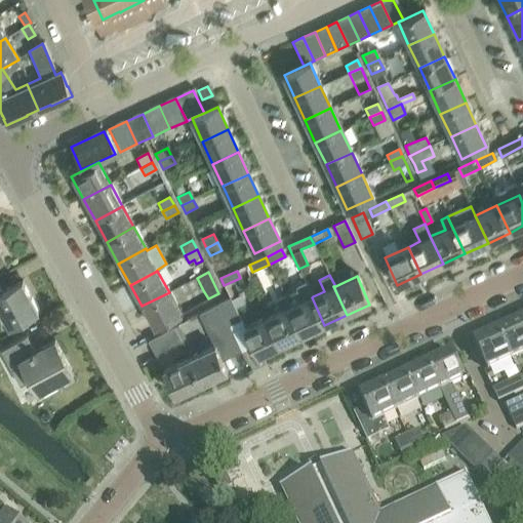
[(0,317),(6,328),(35,313),(18,283),(0,293),(0,317)]
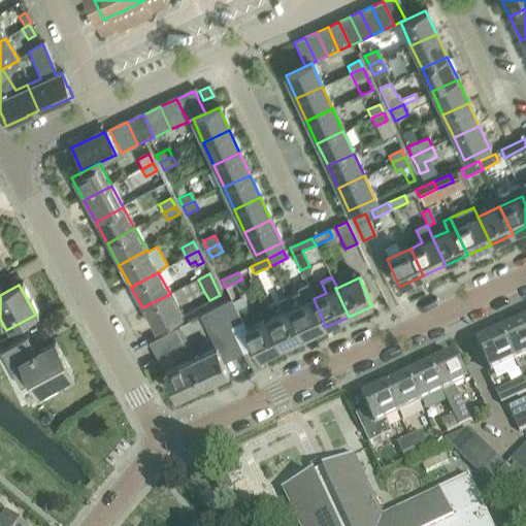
[(291,308),(304,337),(326,327),(314,299),(315,298),(308,285),(297,290),(303,303),(291,308)]
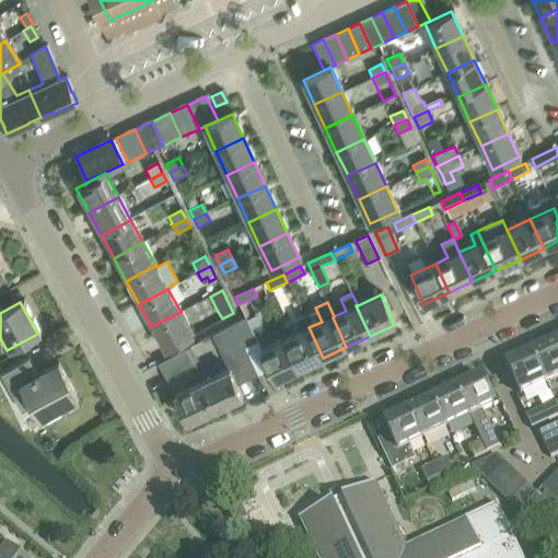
[(181,312),(151,326),(164,350),(193,335),(181,312)]
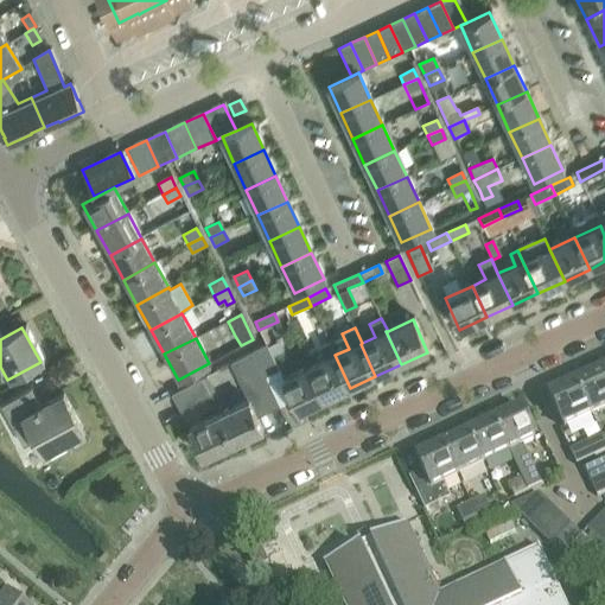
[(309,368),(324,400),(350,388),(335,355),(329,343),(316,349),(322,362),(309,368)]
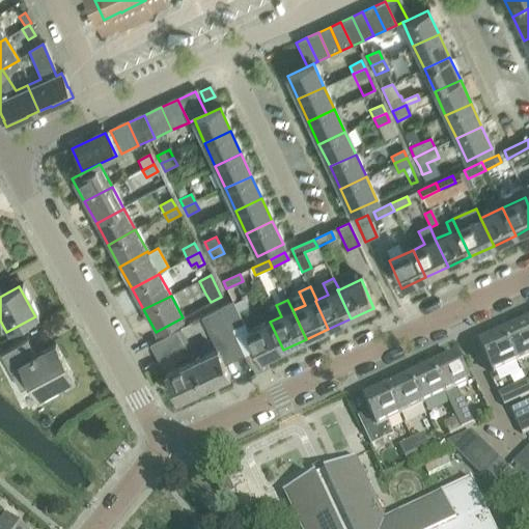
[(232,302),(221,307),(231,329),(243,324),(232,302)]
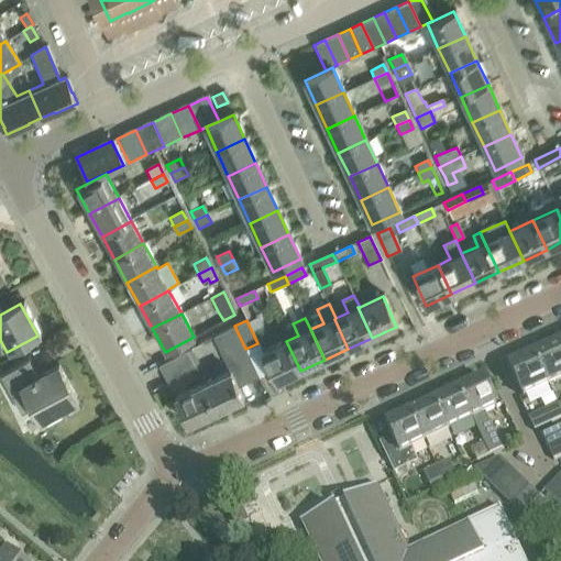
[(229,372),(202,384),(216,411),(242,399),(237,387),(251,380),(257,377),(245,349),(234,326),(212,338),(229,372)]
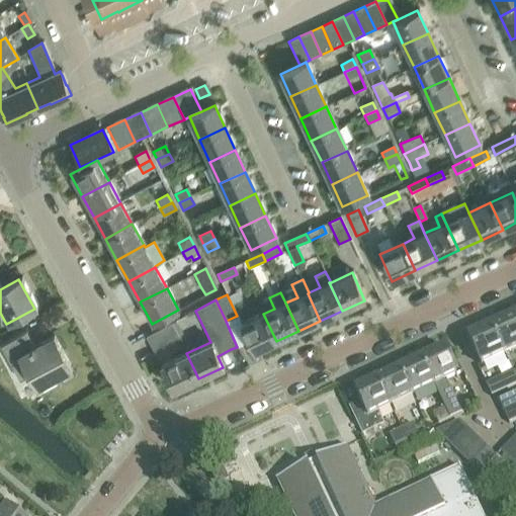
[(254,351),(276,341),(263,314),(241,324),(254,351)]
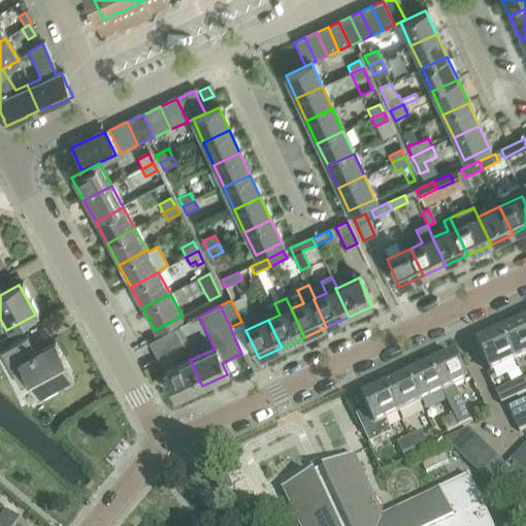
[(499,337),(513,367),(525,361),(525,334),(522,327),(499,337)]
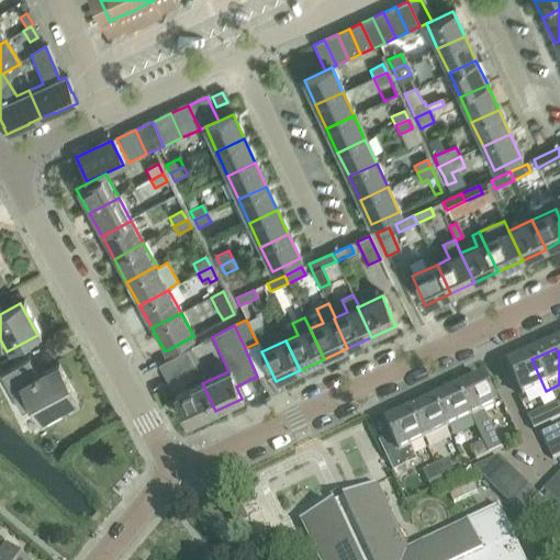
[(186,351),(158,366),(165,380),(192,365),(186,351)]
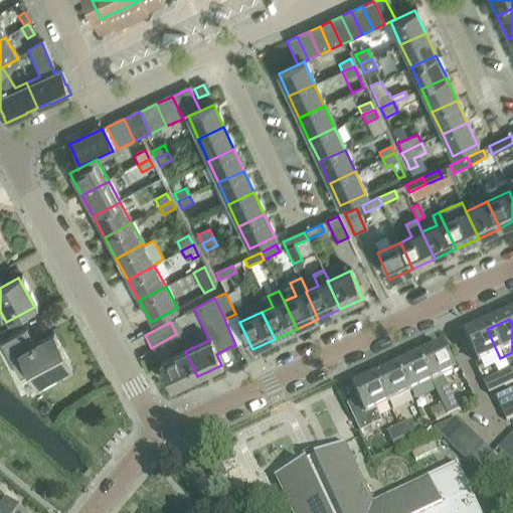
[(478,369),(500,358),(487,329),(464,340),(478,369)]
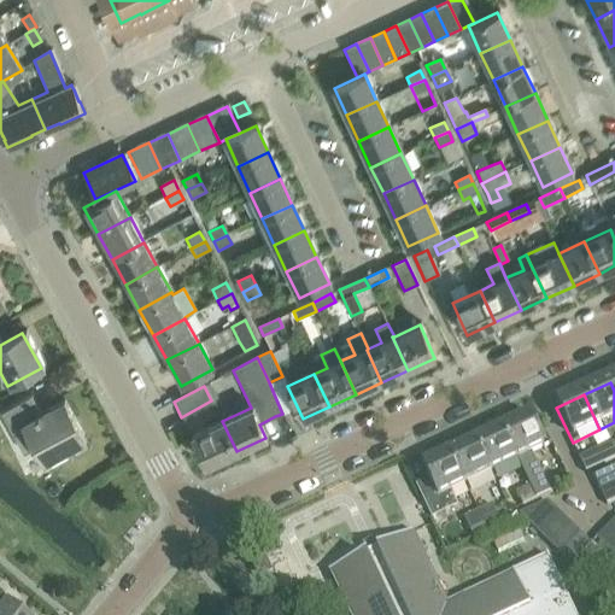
[(28,398),(0,414),(0,417),(21,455),(34,447),(41,461),(82,439),(62,403),(37,415),(28,398)]
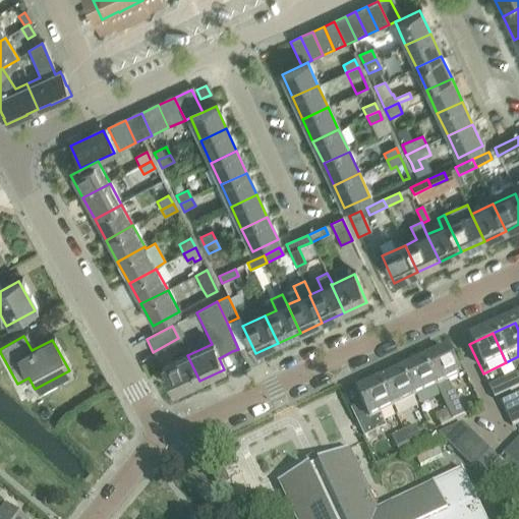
[(187,355),(161,367),(173,393),(199,381),(187,355)]
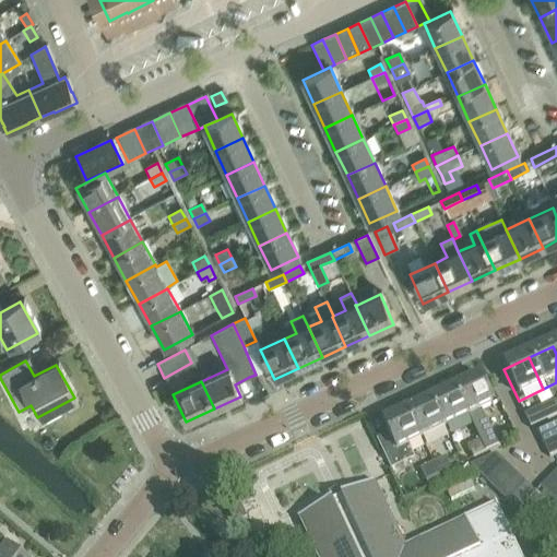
[(469,421),(467,422),(478,446),(480,446),(485,457),(497,451),(480,415),(490,411),(476,381),(454,392),(469,421)]
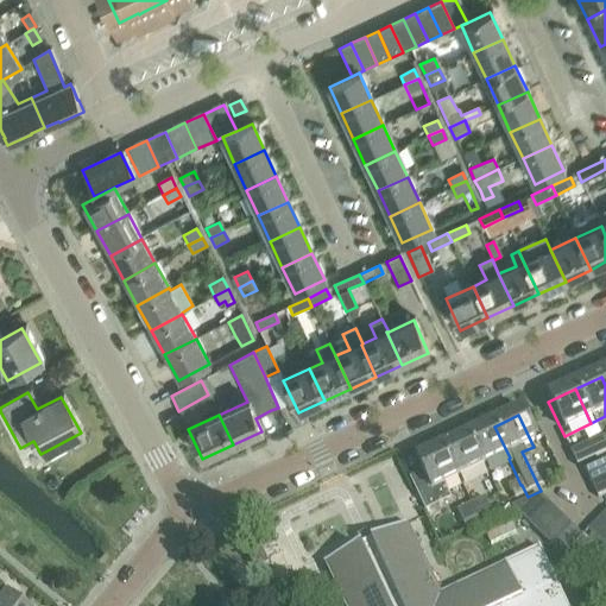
[(468,439),(484,471),(509,459),(510,458),(494,427),(468,439)]
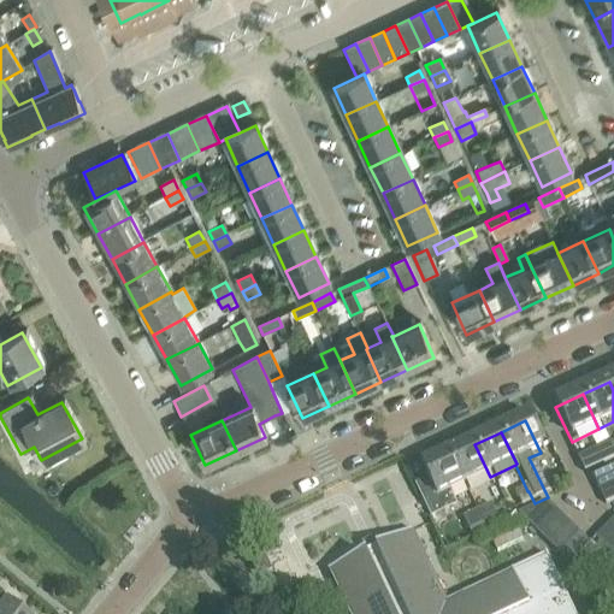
[(448,456),(464,489),(490,477),(474,444),(448,456)]
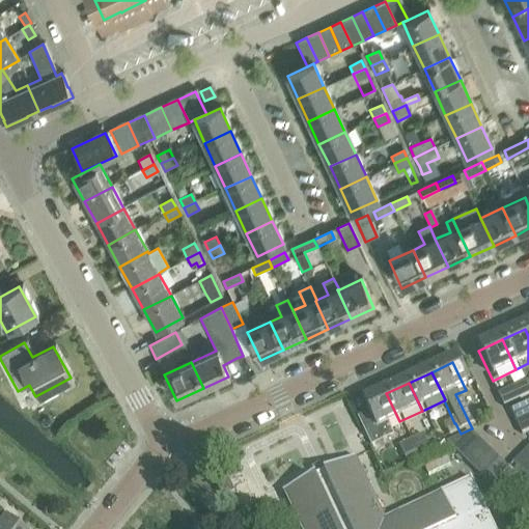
[(512,392),(519,405),(528,399),(528,397),(524,387),(512,392)]
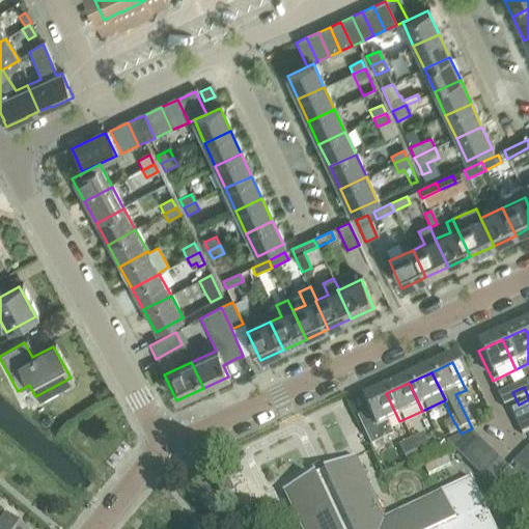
[(367,416),(355,422),(366,445),(367,445),(369,450),(392,440),(386,427),(399,421),(386,393),(362,405),(367,416)]
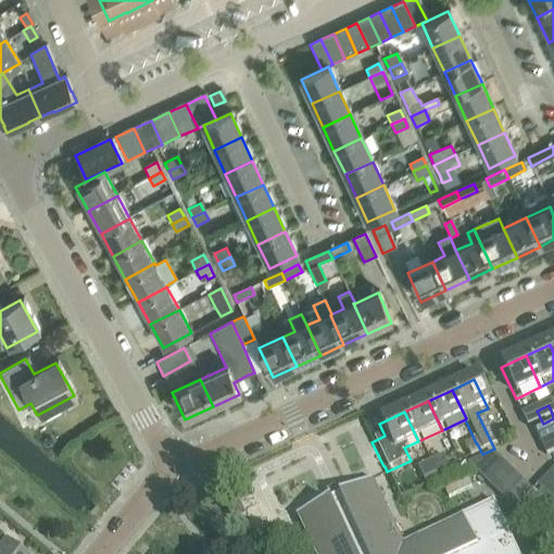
[(520,419),(526,430),(541,423),(536,412),(520,419)]
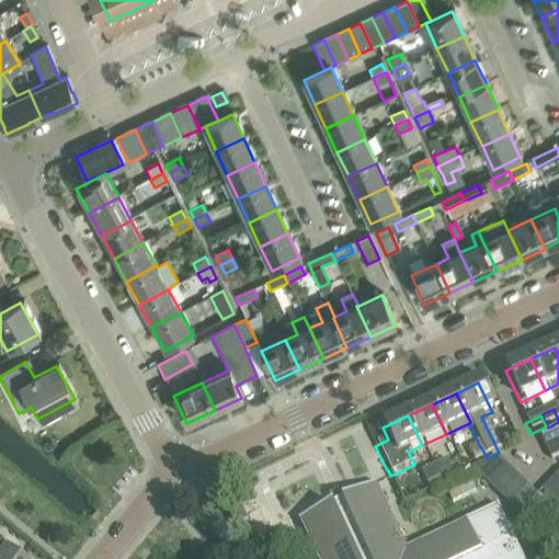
[(558,430),(538,440),(545,452),(558,444),(558,430)]
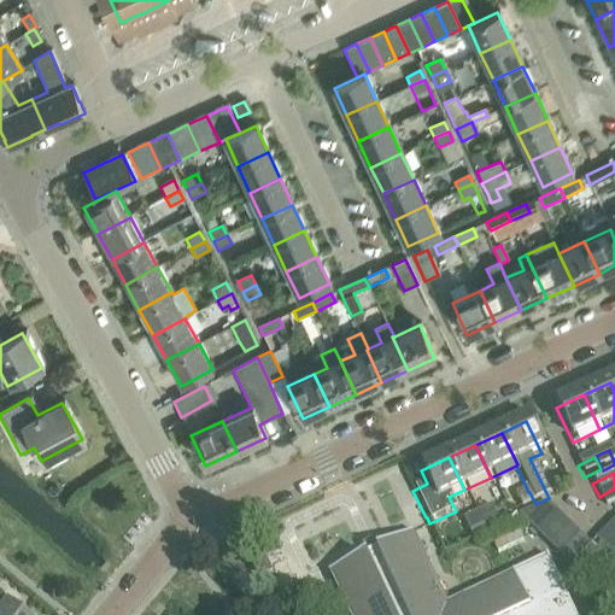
[(614,488),(599,497),(605,510),(614,505),(614,488)]
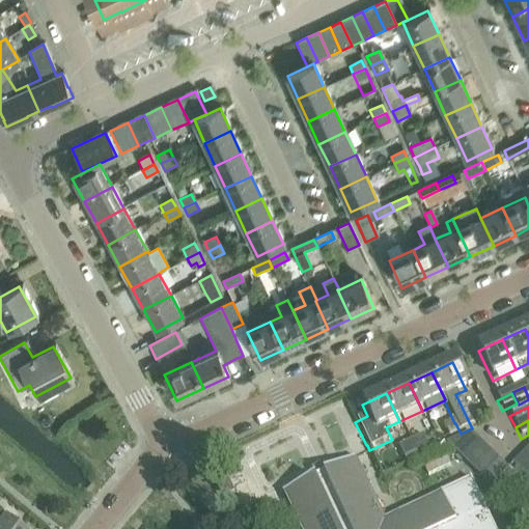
[(444,428),(449,440),(461,434),(455,423),(454,423),(444,428)]
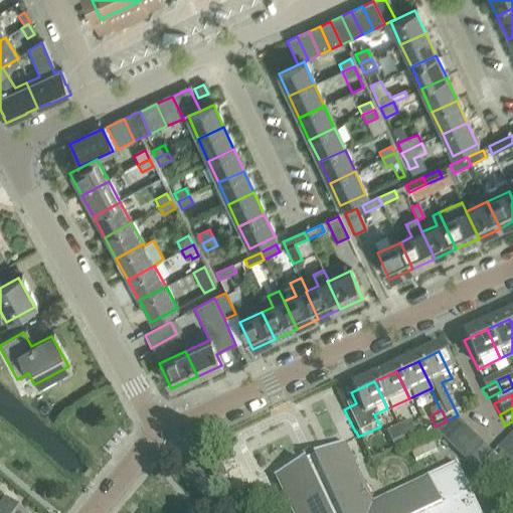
[(432,435),(434,437),(447,450),(464,433),(454,423),(432,435)]
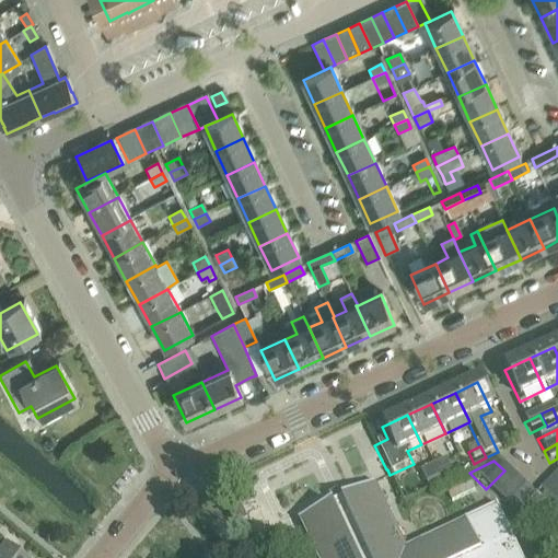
[(433,469),(439,480),(450,475),(444,464),(433,469)]
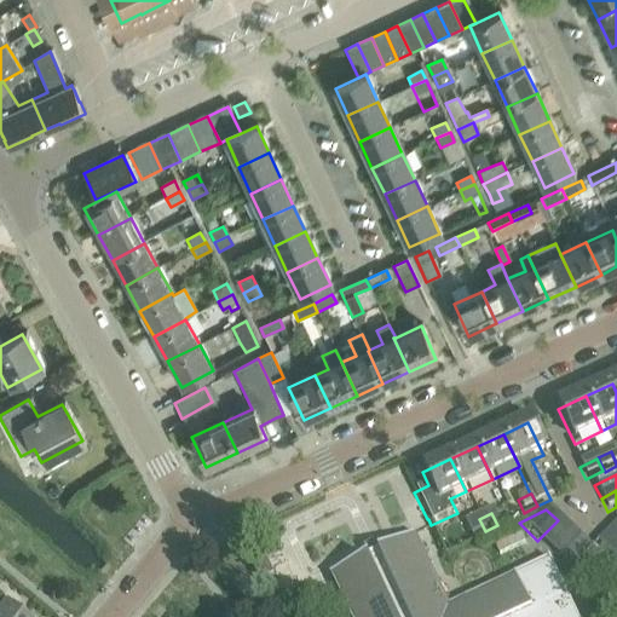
[(465,525),(471,538),(485,531),(479,519),(465,525)]
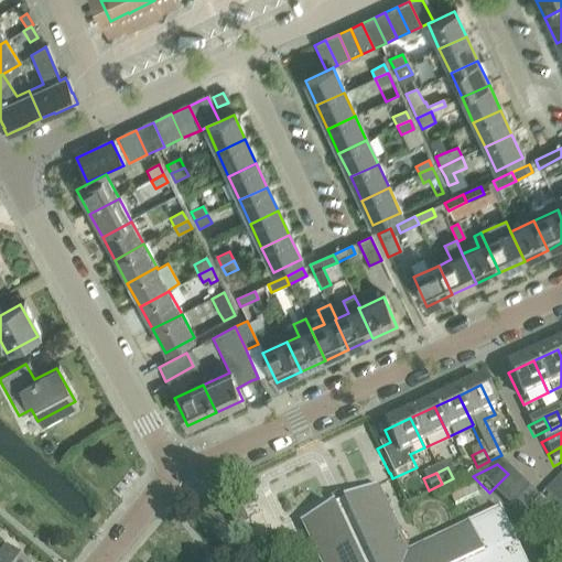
[(508,474),(489,493),(500,503),(518,484),(508,474)]
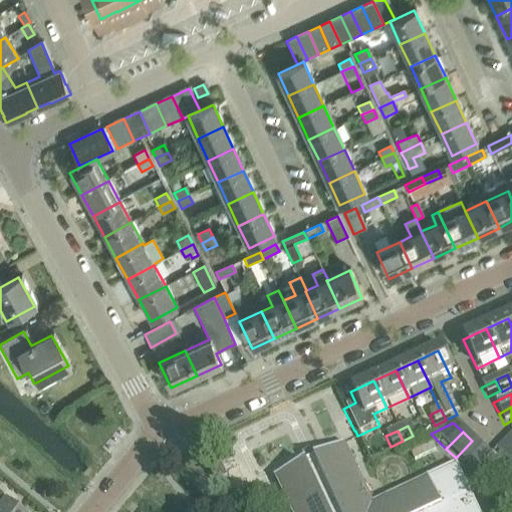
[(503,445),(511,453),(511,437),(511,436),(503,445)]
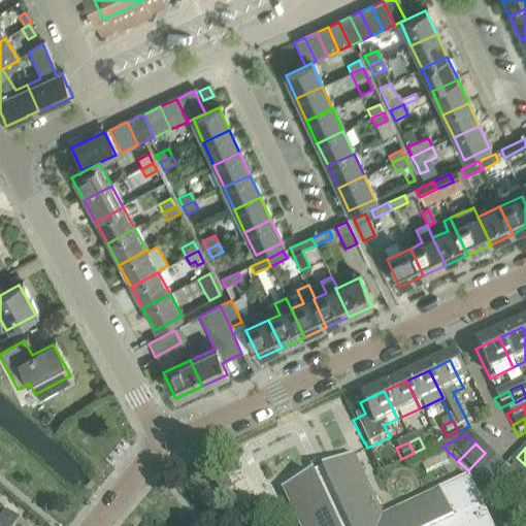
[(485,453),(468,470),(478,479),(494,462),(485,453)]
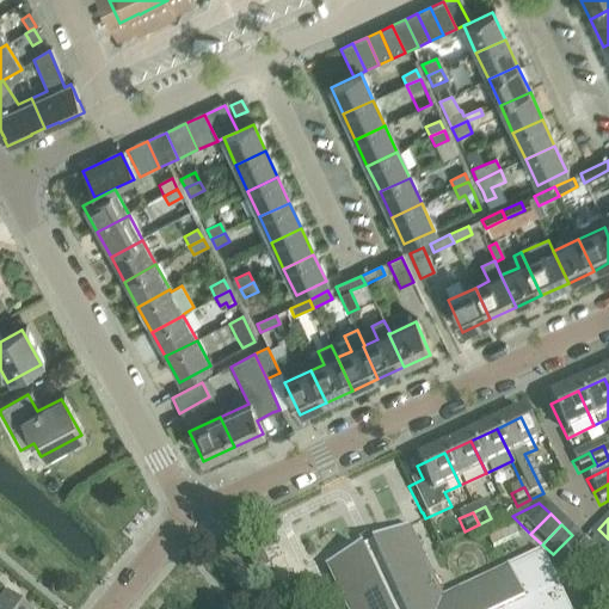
[(608,559),(608,539),(598,529),(589,540),(608,559)]
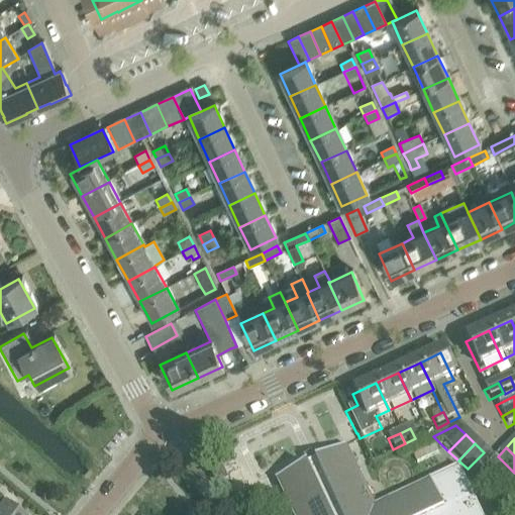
[(477,514),(457,472),(429,485),(373,512),(343,450),(276,483),(290,514),(477,514)]
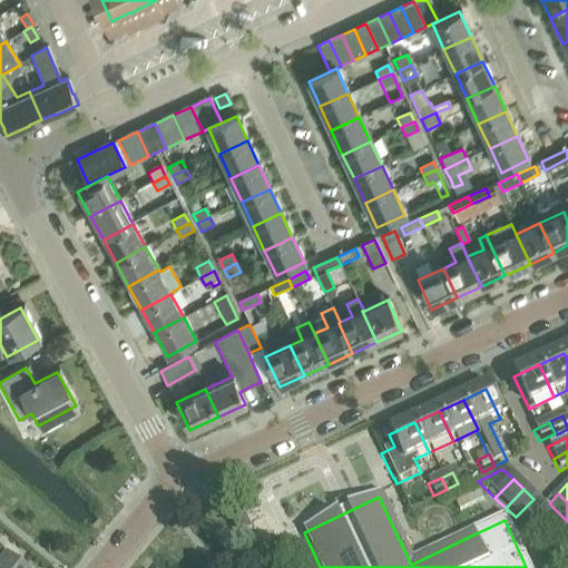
[(534,499),(516,517),(526,527),(544,508),(534,499)]
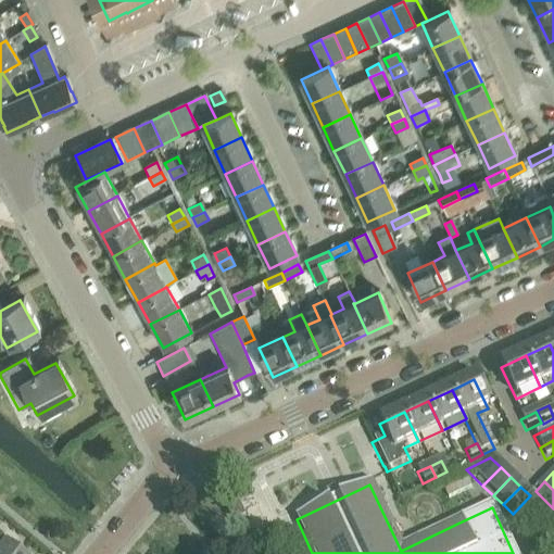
[(238,507),(226,514),(231,526),(244,520),(238,507)]
